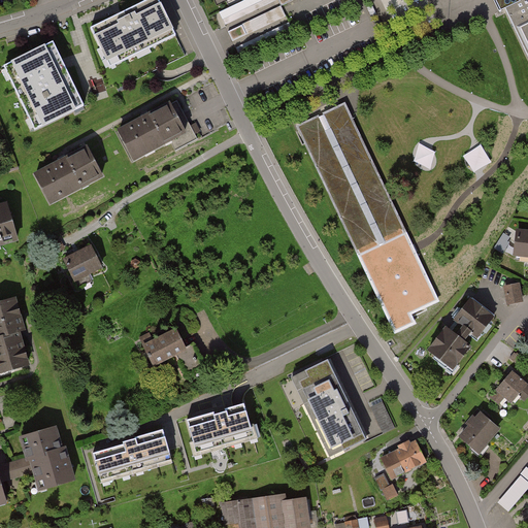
[(177,38),(159,0),(150,0),(90,28),(109,70),(177,38)]
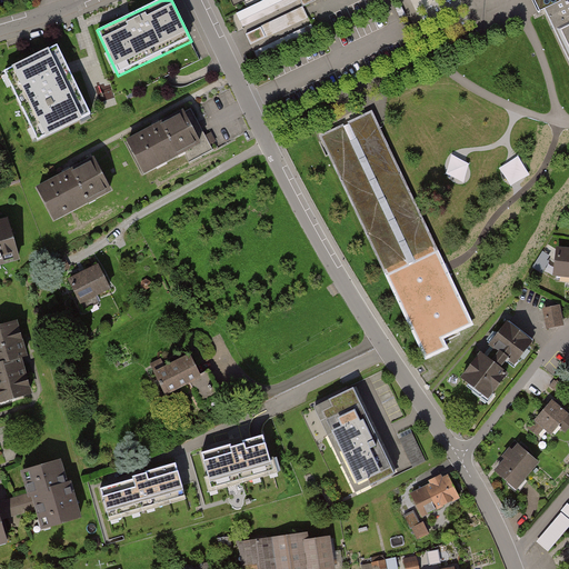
[(568,0),(533,0),(540,12),(545,10),(568,61),(568,0)]
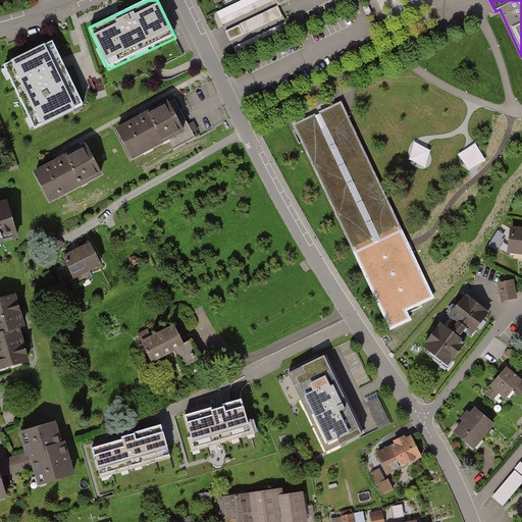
[(280,7),(227,29),(232,40),(285,18),(280,7)]
